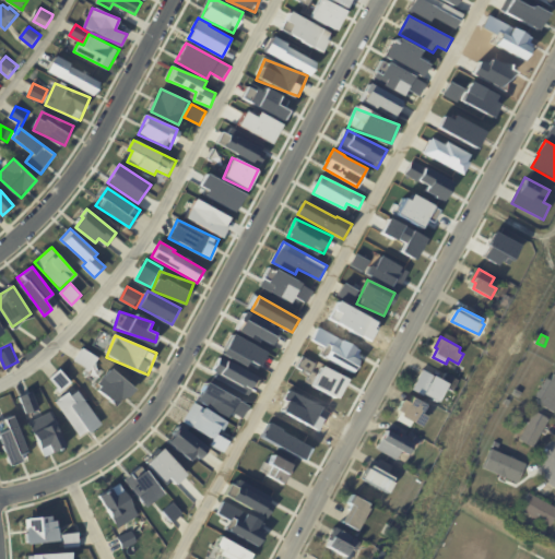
[(99,357),(82,348),(75,361),(93,370),(99,357)]
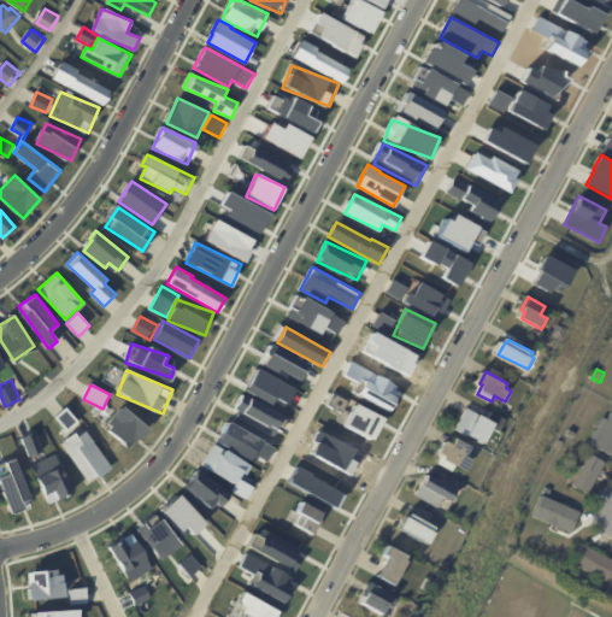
[(131,448),(148,429),(123,406),(105,425),(131,448)]
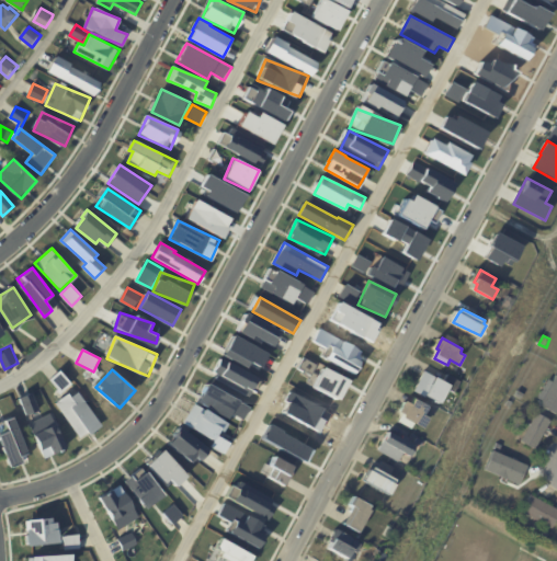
[(72,385),(63,370),(52,378),(61,392),(72,385)]
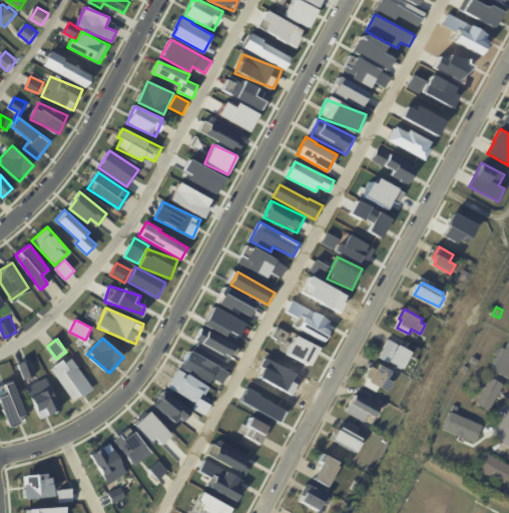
[(410,350),(415,353),(406,370),(382,356),(391,340),(410,350)]
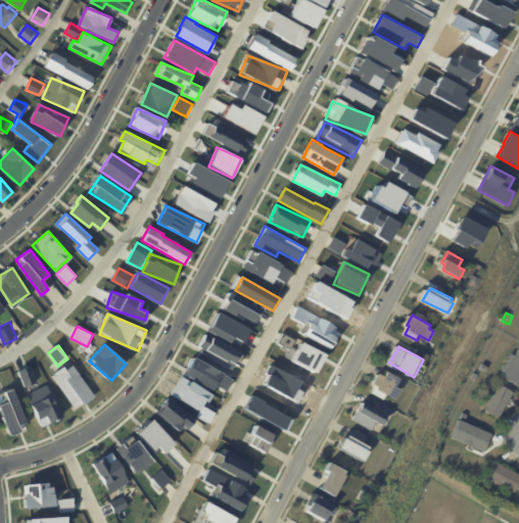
[(518,385),(506,379),(508,374),(504,373),(513,354),(518,358),(518,385)]
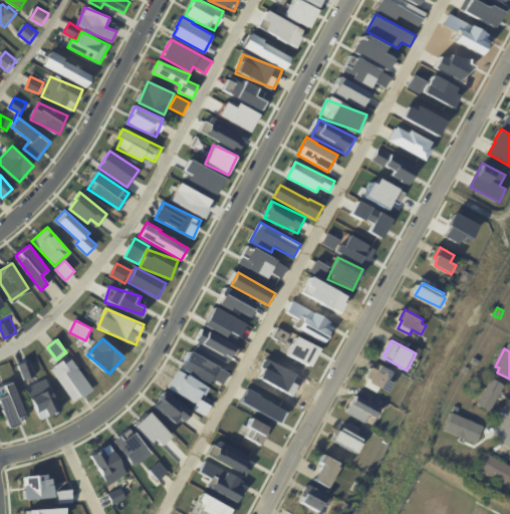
[(181,368),(210,383),(213,377),(224,384),(230,372),(190,351),(181,368)]
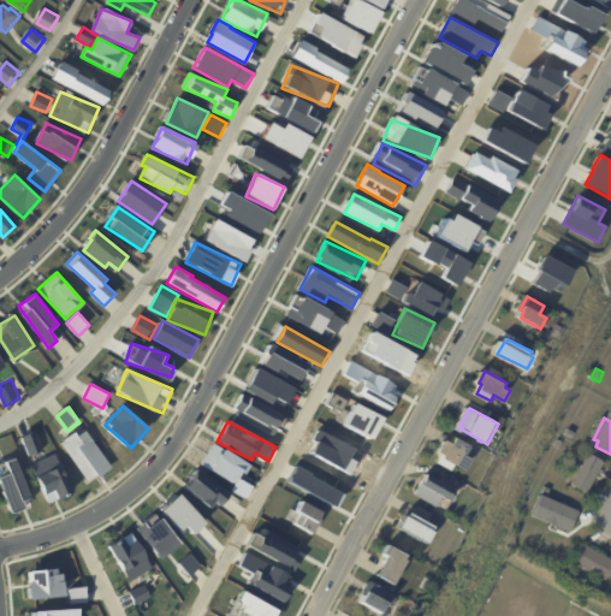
[(78,436),(76,432),(61,442),(90,483),(113,467),(88,430),(78,436)]
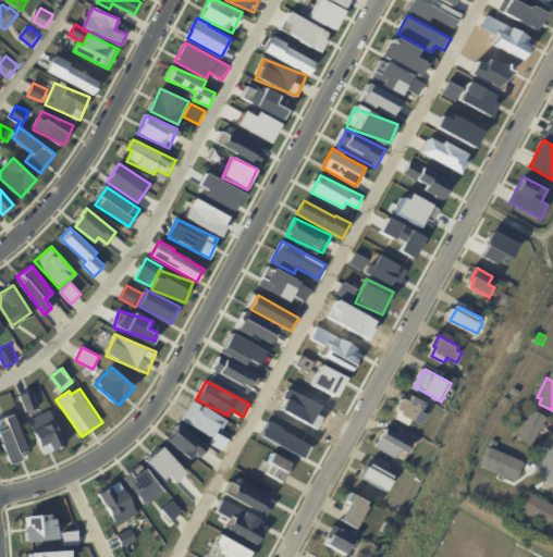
[(401,410),(397,408),(404,397),(409,400),(413,395),(427,404),(422,411),(427,415),(421,425),(413,420),(410,424),(397,417),(401,410)]
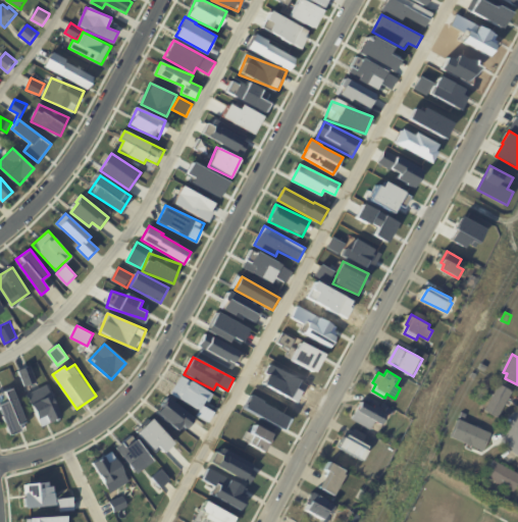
[(213,392),(179,376),(171,395),(200,408),(204,400),(209,402),(213,392)]
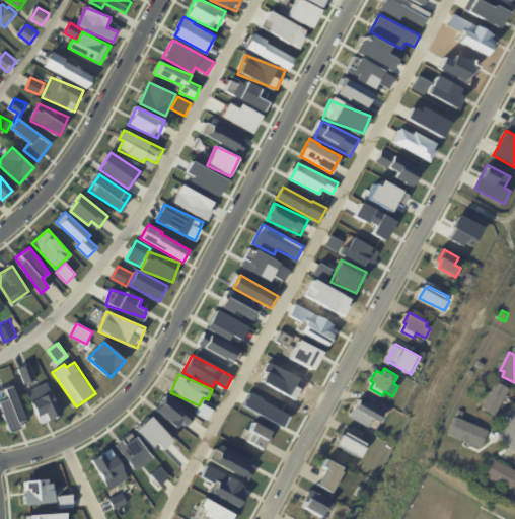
[(498,416),(509,387),(495,381),(484,410),(498,416)]
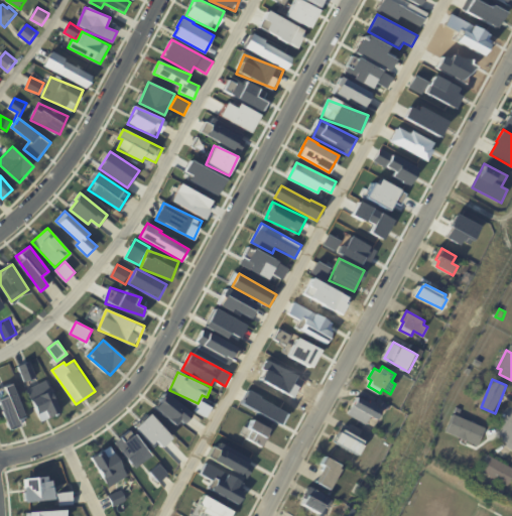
[(62,412),(47,380),(27,389),(42,421),(62,412)]
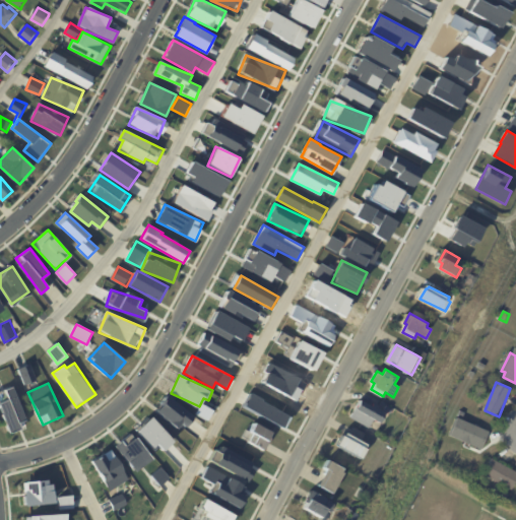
[(5,389),(9,399),(0,402),(0,406),(10,433),(22,429),(20,424),(26,421),(13,386),(5,389)]
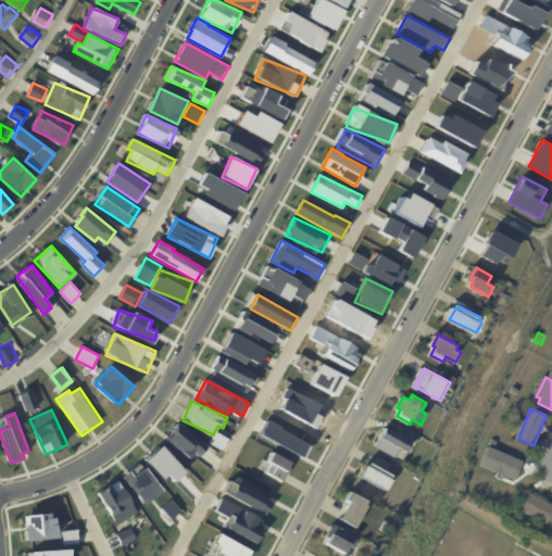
[(209,443),(177,425),(167,441),(199,460),(209,443)]
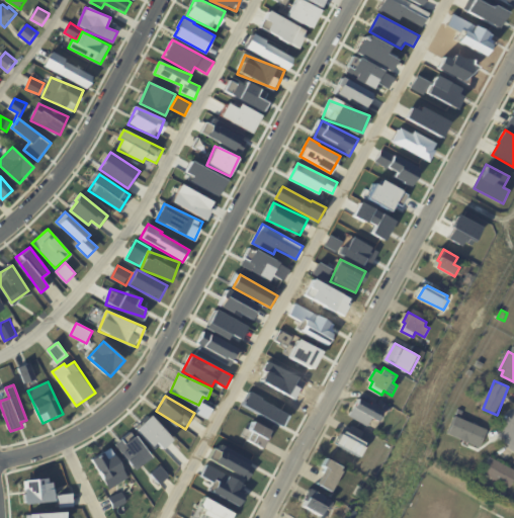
[(368,403),(384,412),(379,420),(371,416),(367,424),(350,415),(359,398),(368,403)]
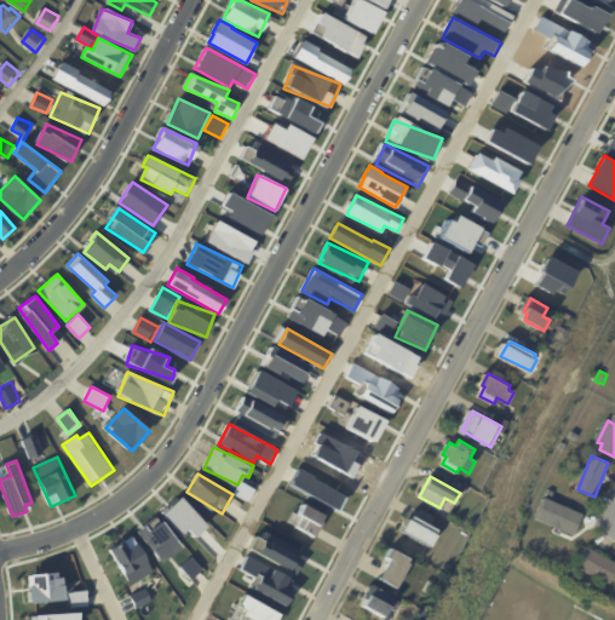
[(464,482),(472,487),(469,492),(461,487),(464,482)]
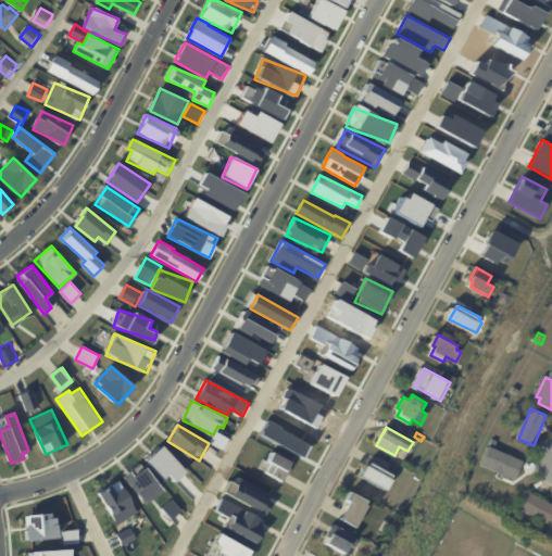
[(147,462),(162,479),(170,471),(176,478),(185,469),(164,446),(147,462)]
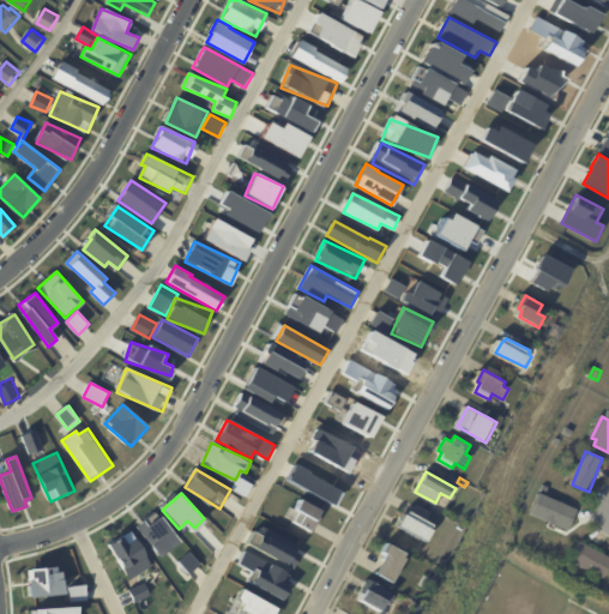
[(318,521),(312,530),(300,523),(306,513),(297,509),(302,499),(323,510),(317,519),(318,521)]
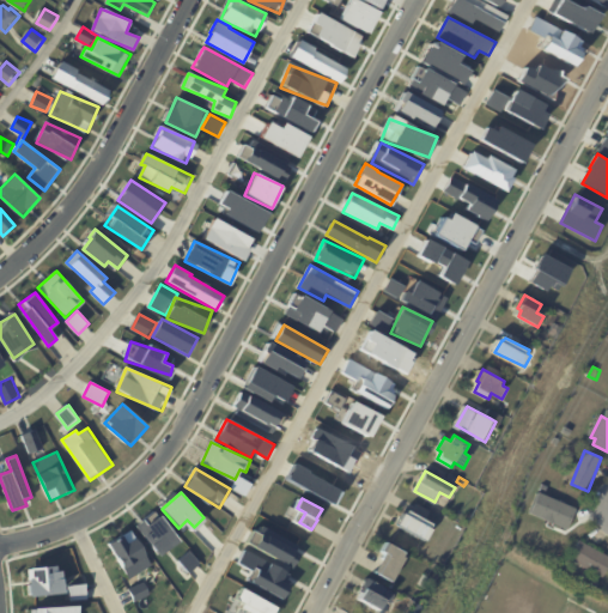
[(579,507),(567,542),(547,535),(559,499),(579,507)]
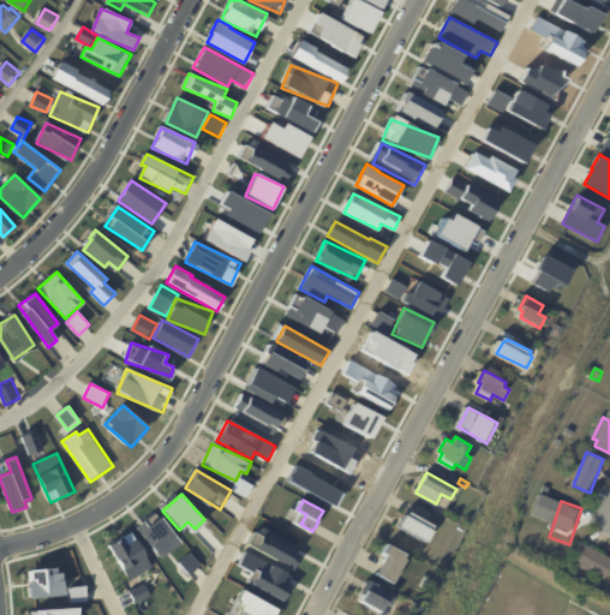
[(429,520),(432,511),(419,506),(416,514),(429,520)]
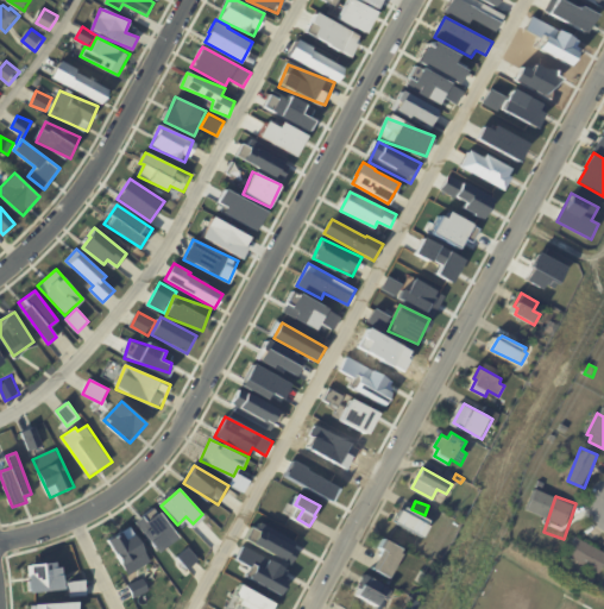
[(178,538),(153,508),(137,522),(161,552),(178,538)]
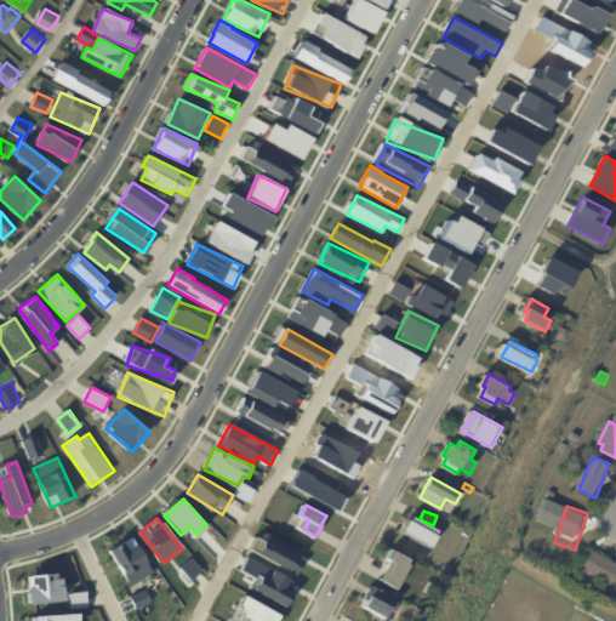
[(422,522),(439,530),(437,535),(439,536),(432,548),(405,533),(411,522),(414,522),(416,518),(422,522)]
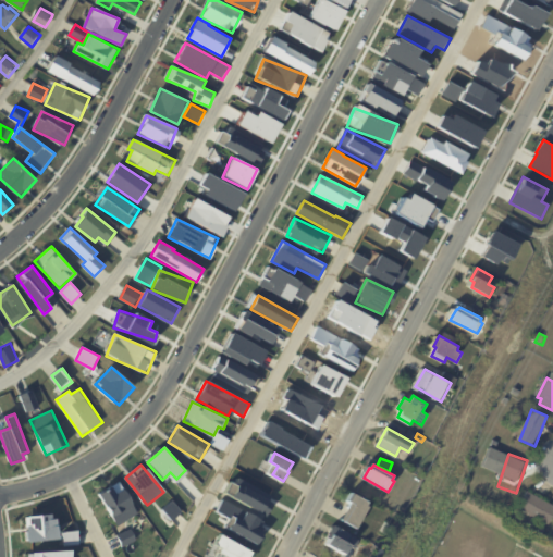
[(100,493),(119,525),(139,514),(121,481),(100,493)]
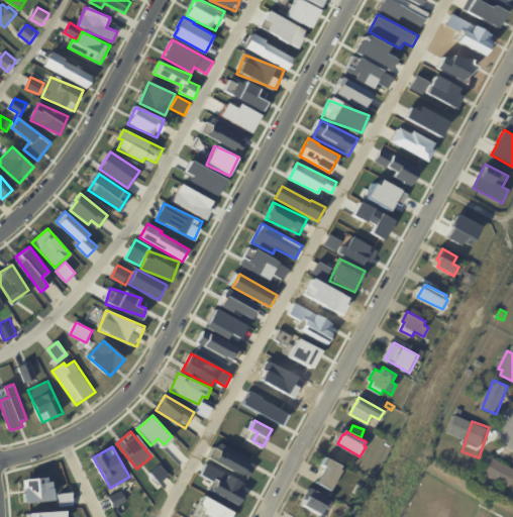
[(496,459),(512,469),(512,488),(483,473),(492,456),(496,459)]
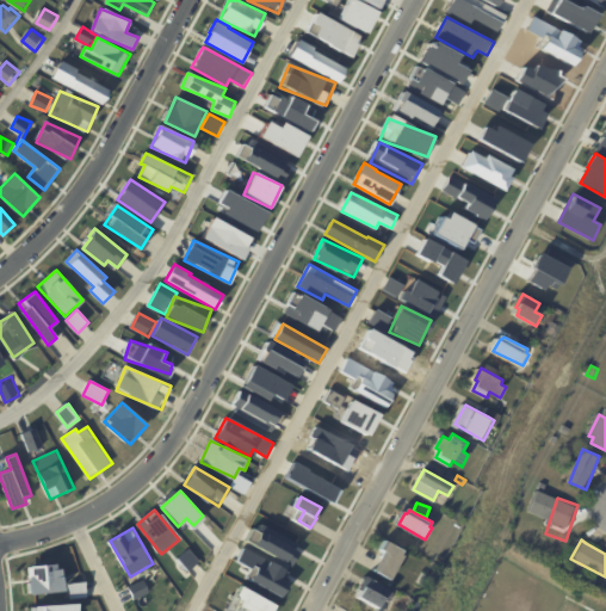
[(376,571),(387,553),(383,550),(388,541),(406,551),(403,555),(406,557),(393,581),(376,571)]
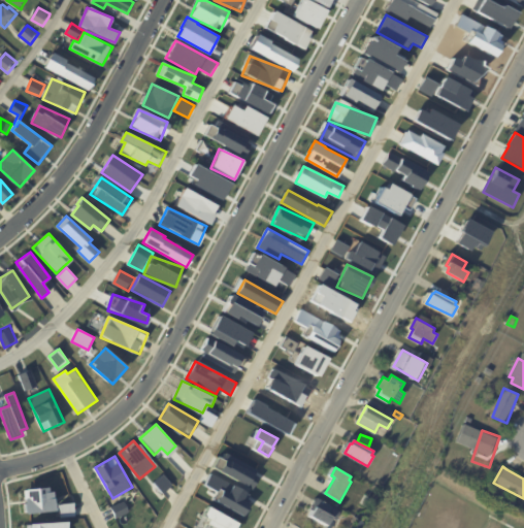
[(27,514),(56,510),(53,487),(24,490),(27,514)]
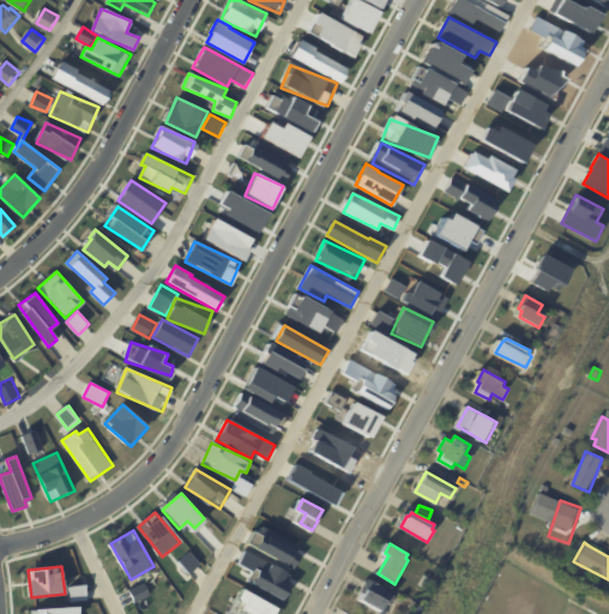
[(422,587),(428,576),(435,581),(429,591),(422,587)]
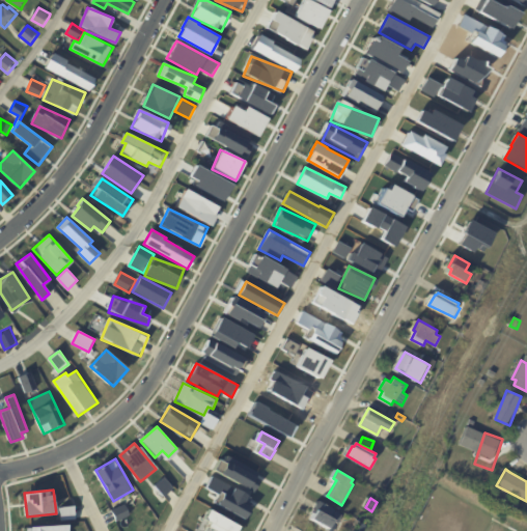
[(342,514),(332,530),(327,530),(329,529),(313,520),(316,514),(312,512),(320,501),(342,514)]
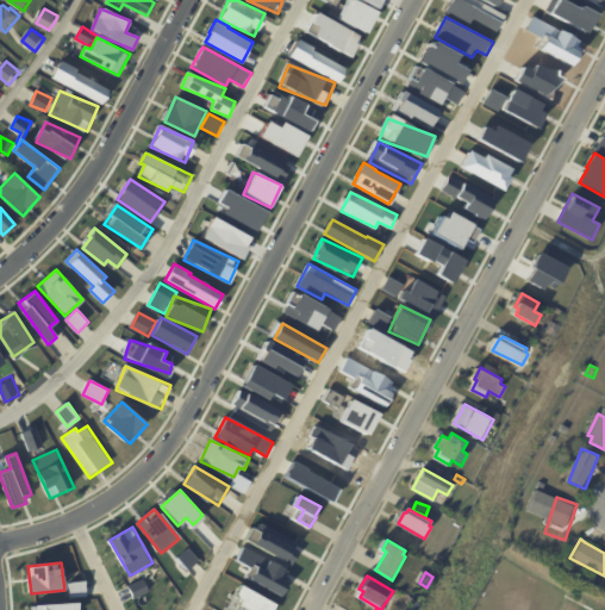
[(130,586),(135,599),(151,592),(145,579),(130,586)]
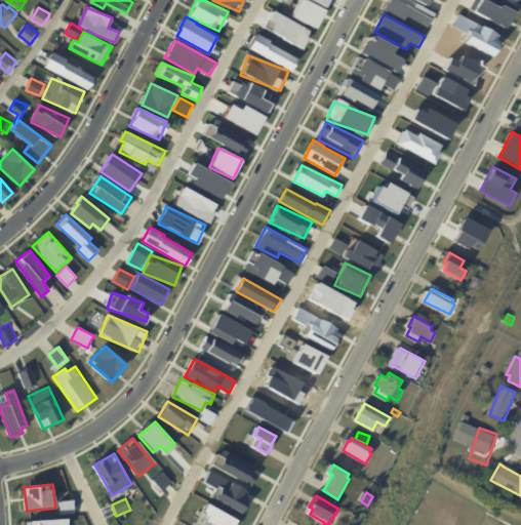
[(61,501),(62,514),(76,513),(75,499),(61,501)]
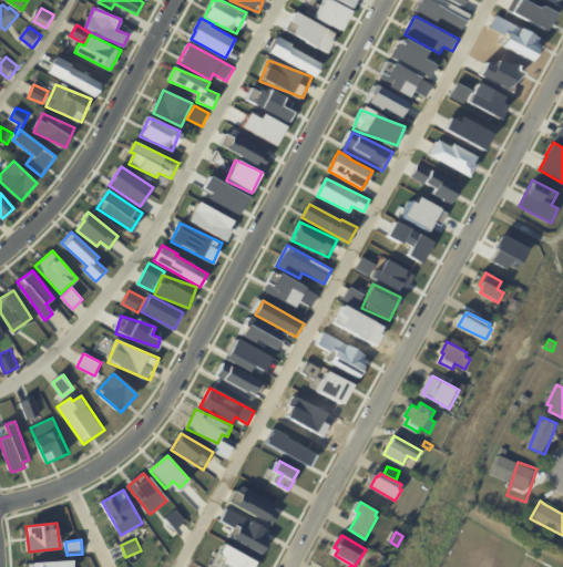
[(259,566),(258,566),(223,566),(225,564),(226,564),(228,560),(221,556),(227,545),(260,564),(259,566)]
